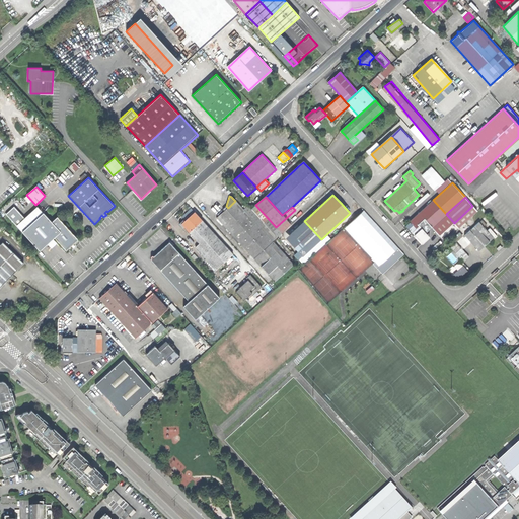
[(426,233),(446,214),(433,200),(415,217),(412,219),(404,225),(412,232),(418,239),(423,235),(426,233)]
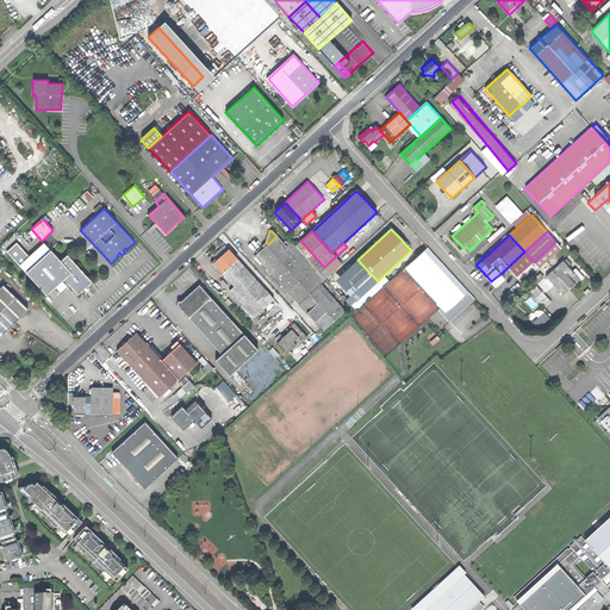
[(255,256),(299,305),(322,285),(321,284),(302,262),(286,247),(277,236),(268,244),(263,248),(255,256)]
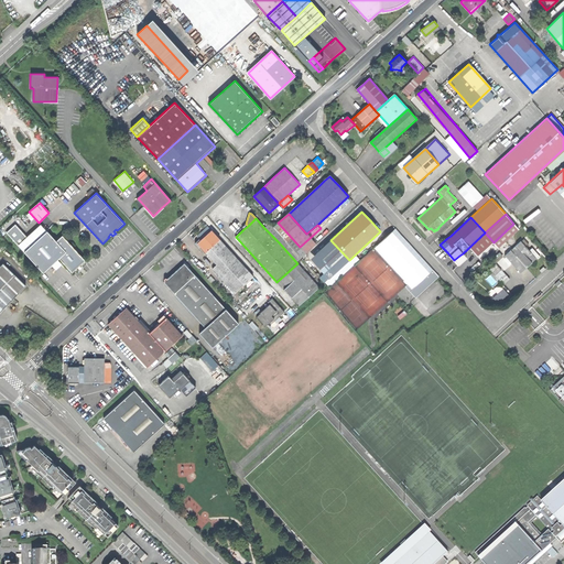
[(270,223),(264,228),(279,242),(283,238),(270,223)]
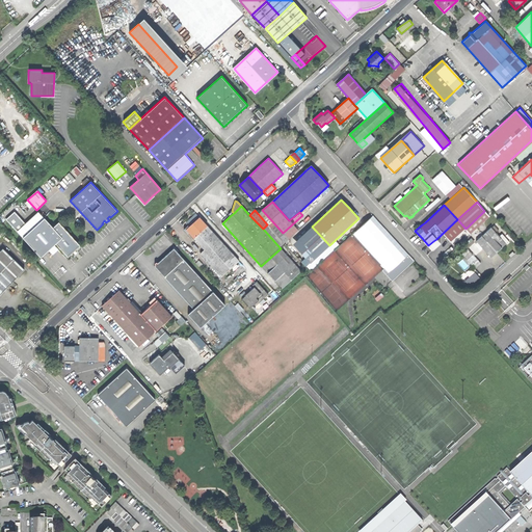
[(17,232),(23,238),(44,218),(38,212),(17,232)]
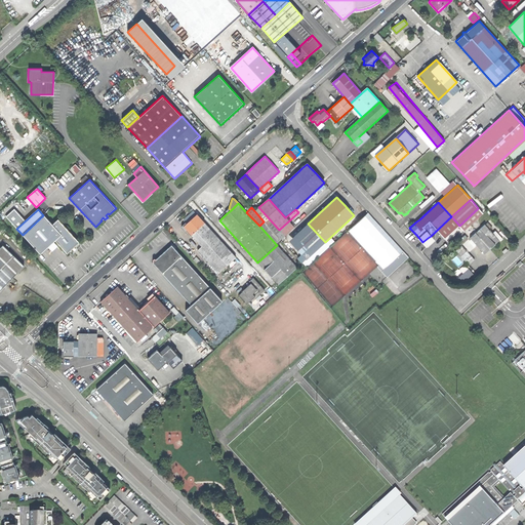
[(187,223),(197,212),(194,209),(184,219),(187,223)]
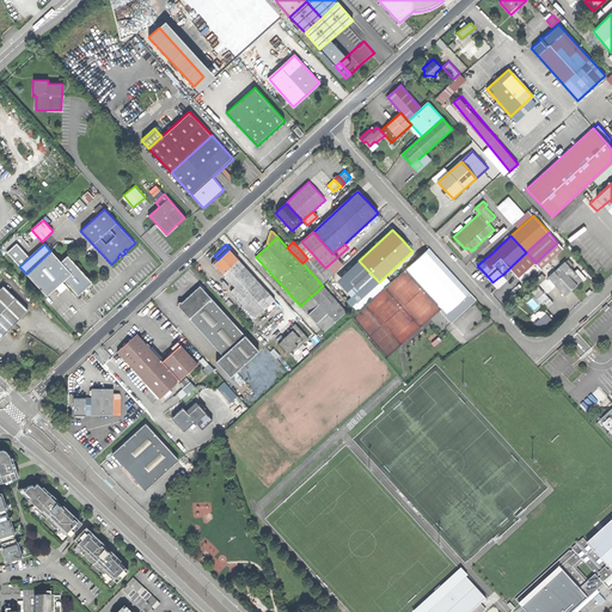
[(354,255),(348,248),(325,268),(320,273),(326,280),(354,255)]
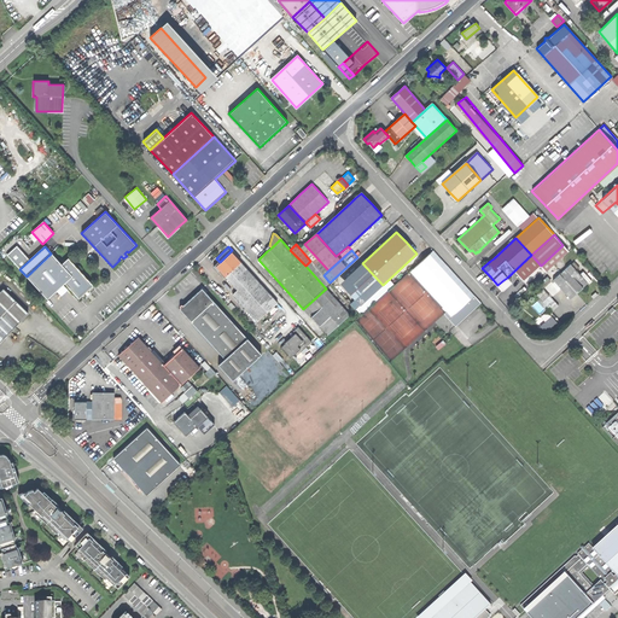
[(436,250),(412,269),(452,316),(474,296),(436,250)]
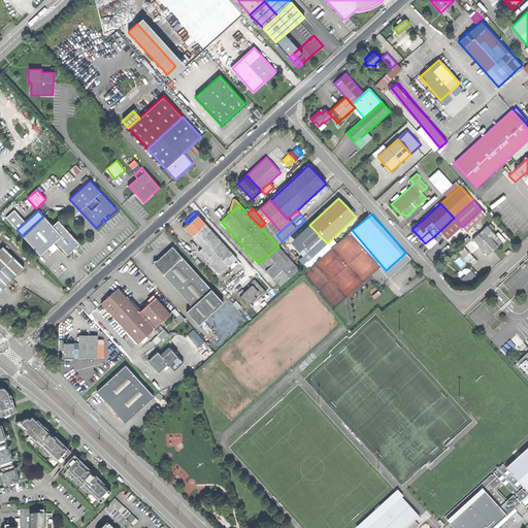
[(198,252),(219,274),(236,259),(198,216),(191,222),(188,225),(185,228),(187,230),(202,248),(198,252)]
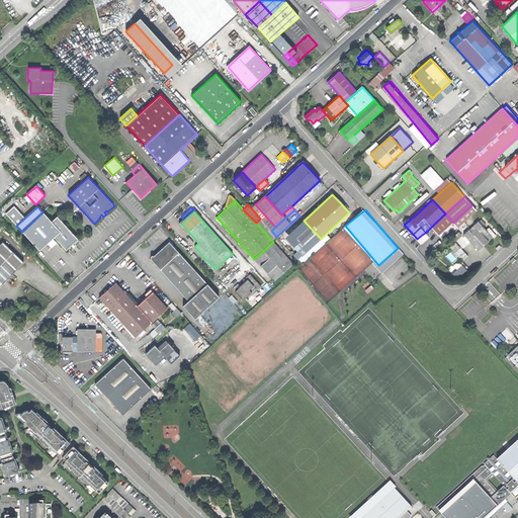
[(77,239),(57,217),(52,222),(42,212),(22,232),(39,251),(54,238),(65,250),(66,250),(69,246),(74,242),(77,239)]
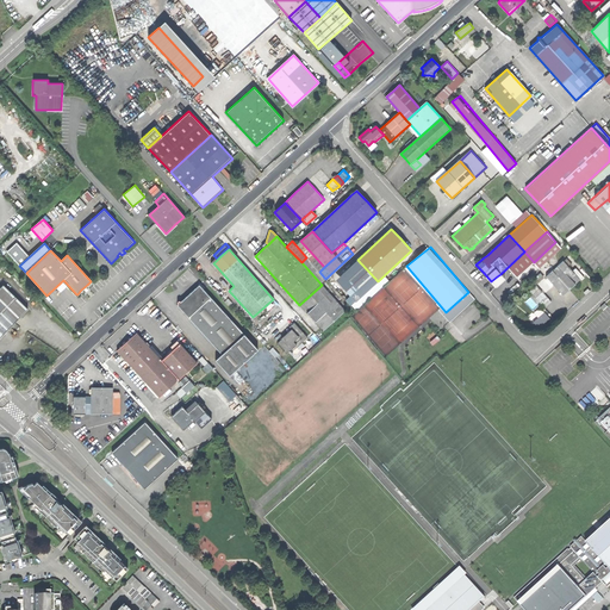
[(306,257),(302,262),(321,284),(325,279),(319,272),(306,257)]
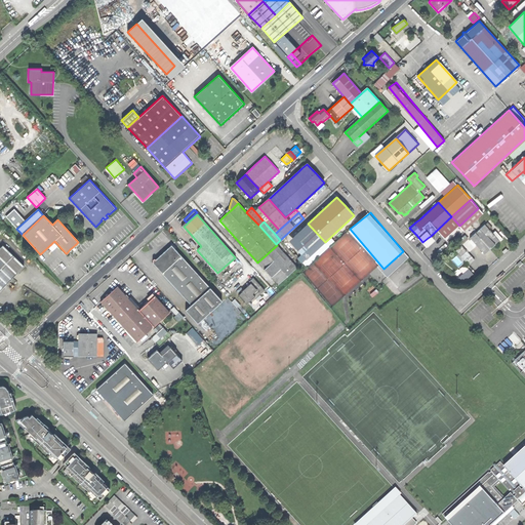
[(312,254),(325,242),(308,224),(294,236),(308,249),(312,254)]
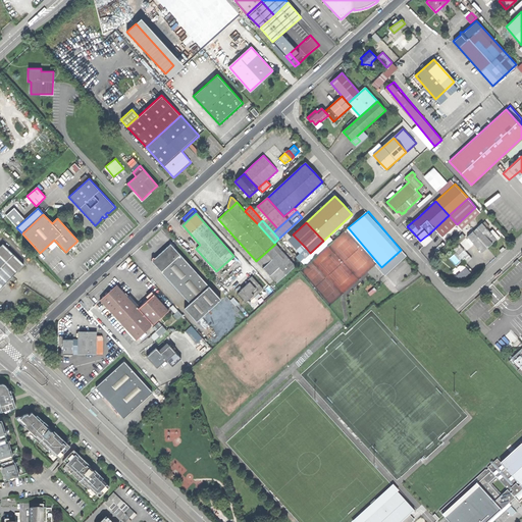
[(481,252),(496,239),(486,228),(481,223),(481,222),(466,236),(475,246),(481,252)]
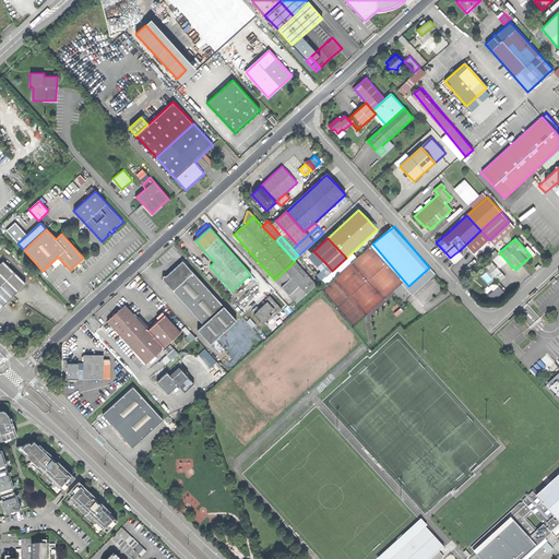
[(308,256),(322,271),(328,265),(313,251),(308,256)]
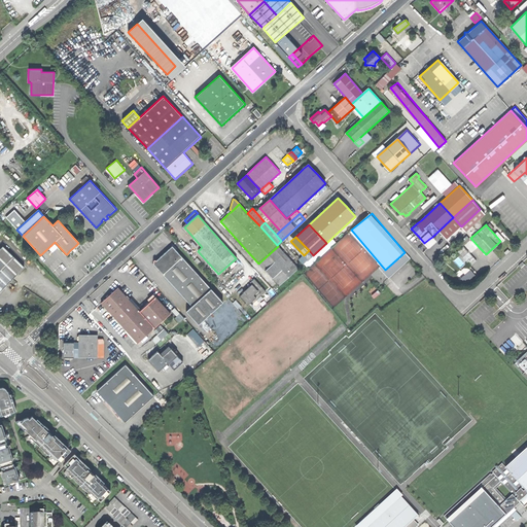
[(428,248),(432,243),(429,239),(424,243),(428,248)]
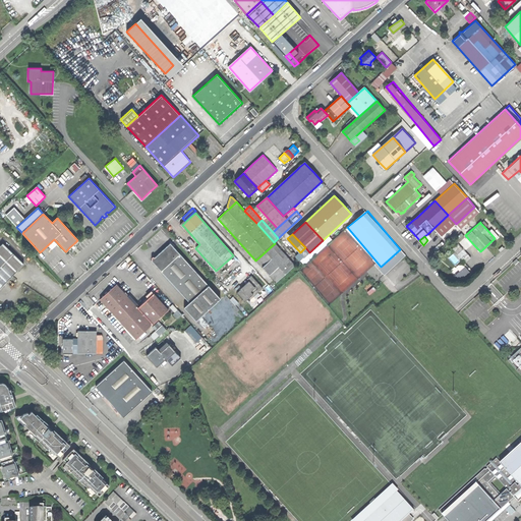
[(0,288),(24,265),(3,243),(0,245),(0,288)]
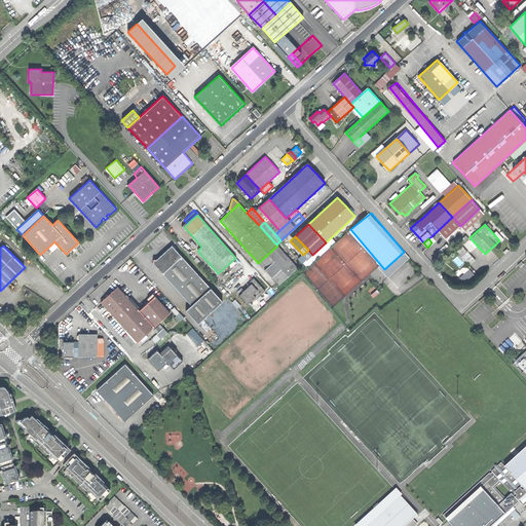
[(153,263),(162,274),(182,257),(172,246),(162,255),(156,260),(154,262),(153,263)]
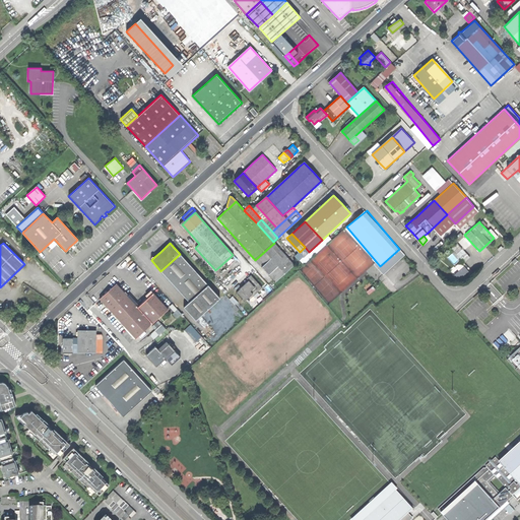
[(295,265),(274,243),(255,260),(276,282),(295,265)]
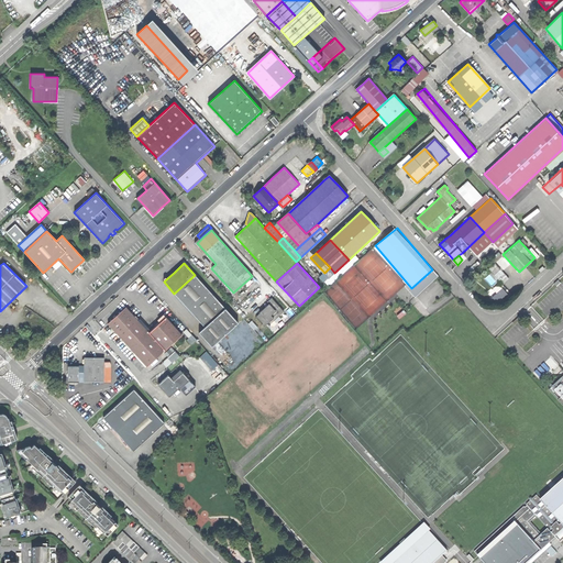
[(488,268),(494,274),(500,268),(495,263),(488,268)]
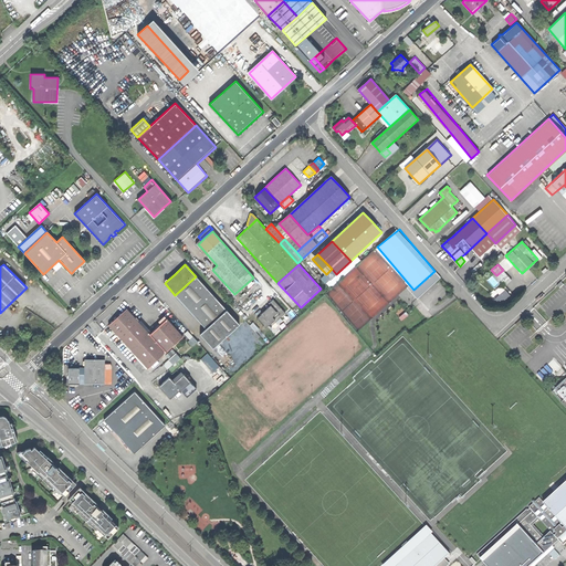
[(331,279),(336,274),(332,269),(326,274),(331,279)]
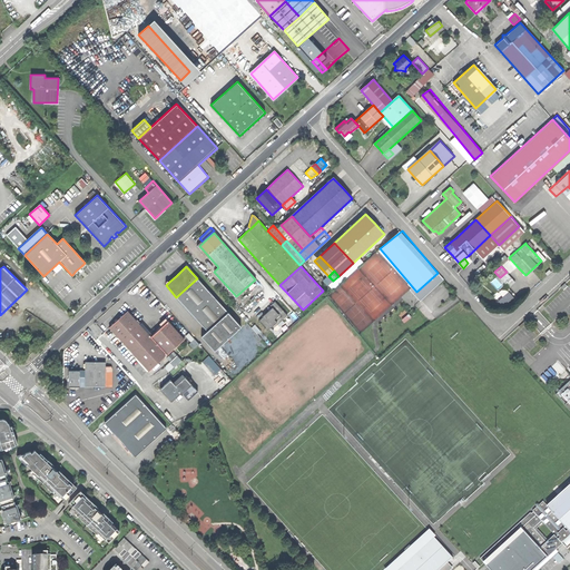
[(514,282),(509,275),(503,281),(509,287),(514,282)]
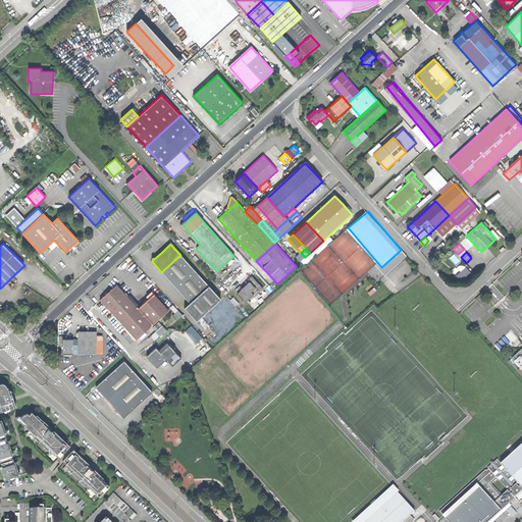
[(180,255),(161,272),(190,304),(185,309),(197,322),(221,300),(180,255)]
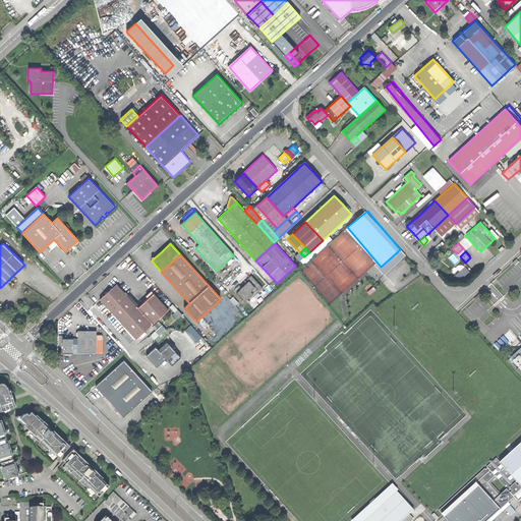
[(452,270),(460,280),(471,272),(462,262),(452,270)]
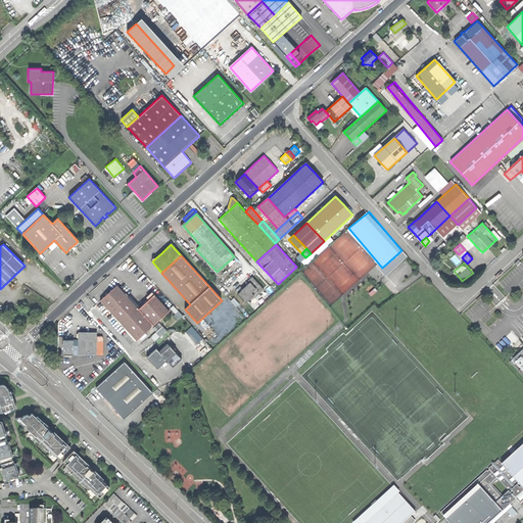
[(238,294),(246,302),(258,292),(259,293),(265,289),(252,277),(248,280),(250,283),(238,294)]
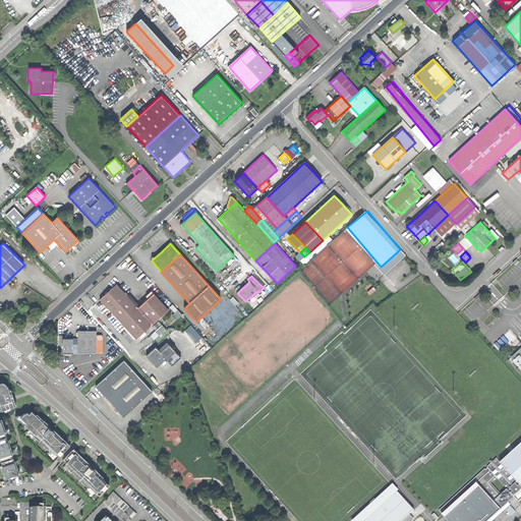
[(142,282),(150,289),(155,284),(148,277),(142,282)]
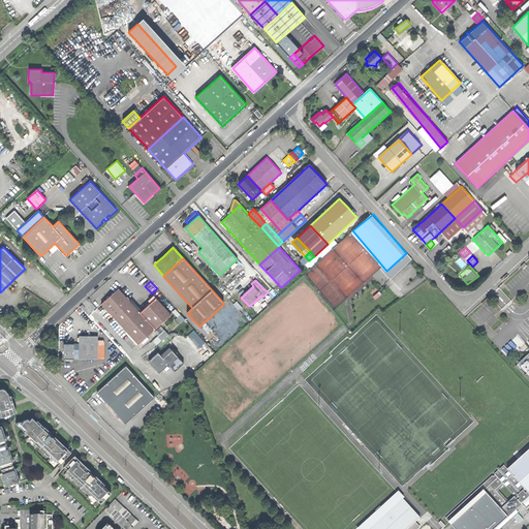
[(111,297),(101,305),(138,345),(156,330),(141,312),(119,288),(111,297)]
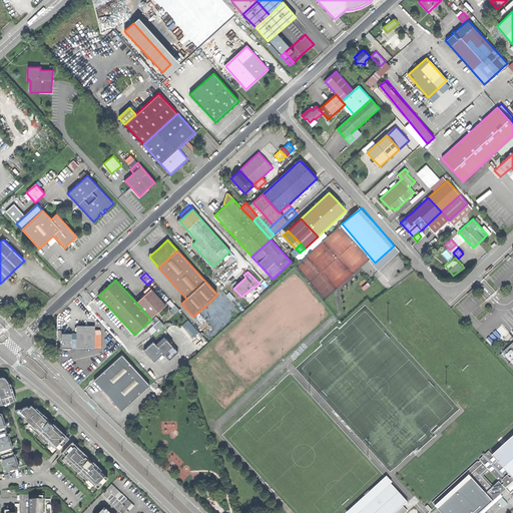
[(151,290),(136,303),(151,320),(166,306),(151,290)]
